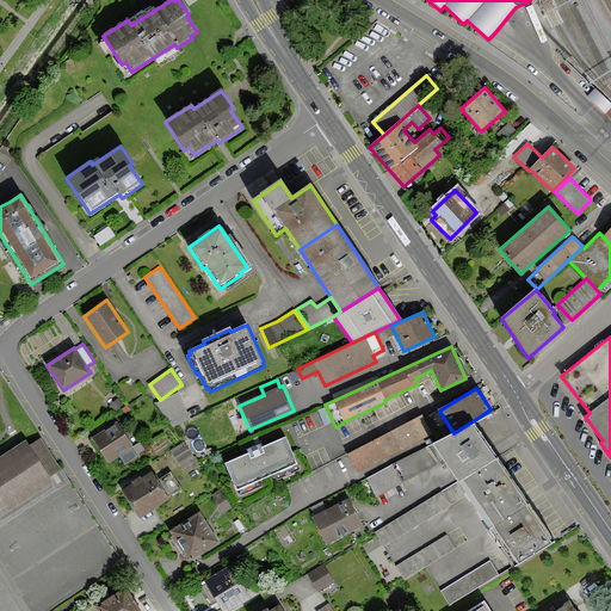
[(177,393),(155,403),(174,426),(190,419),(177,393)]
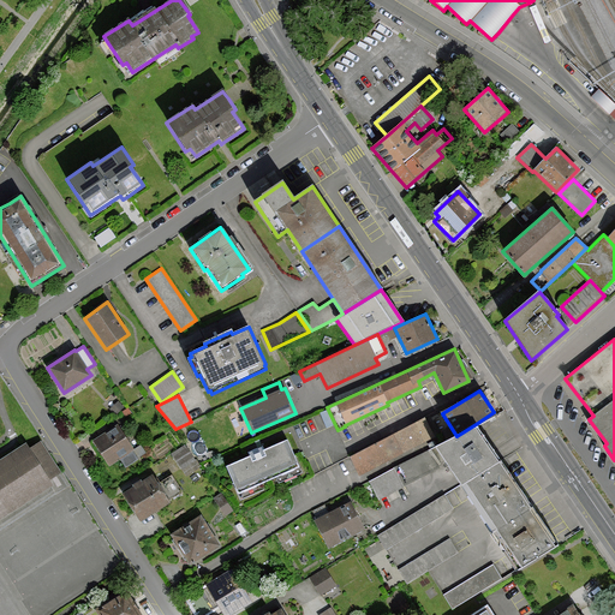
[(124,407),(118,402),(109,411),(115,416),(124,407)]
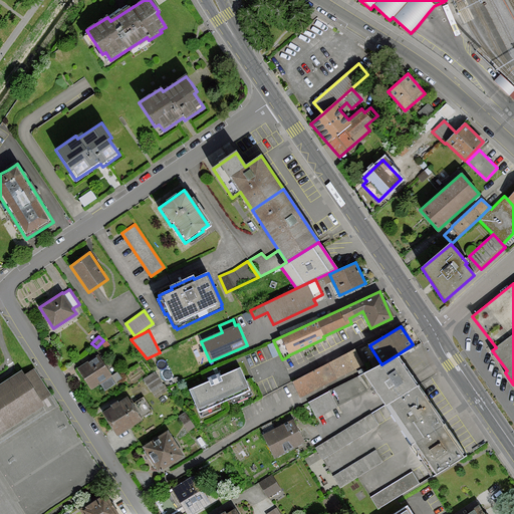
[(354,349),(293,381),(301,398),(363,365),(354,349)]
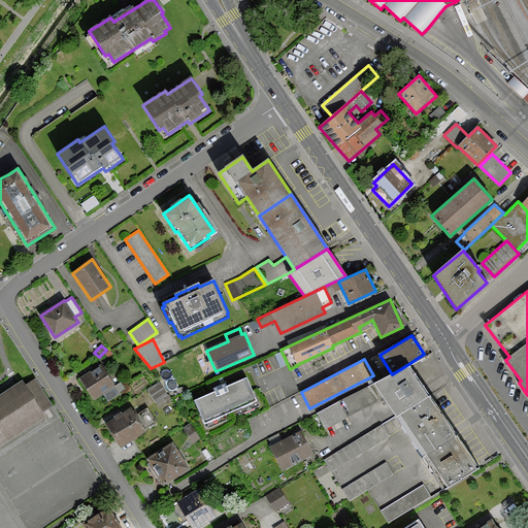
[(100,364),(79,378),(94,399),(102,393),(107,400),(118,394),(112,387),(114,386),(100,364)]
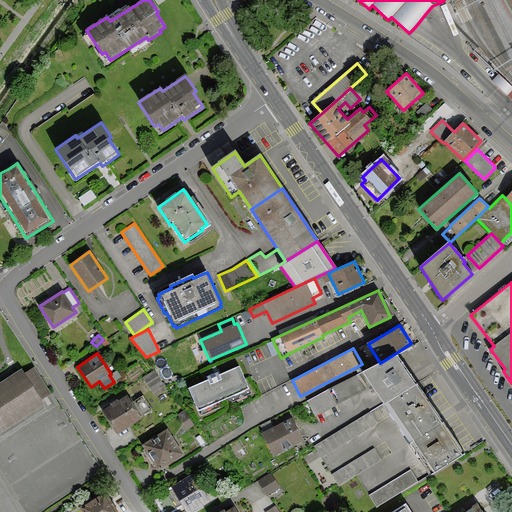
[(414,379),(396,353),(380,363),(365,373),(382,400),(414,379)]
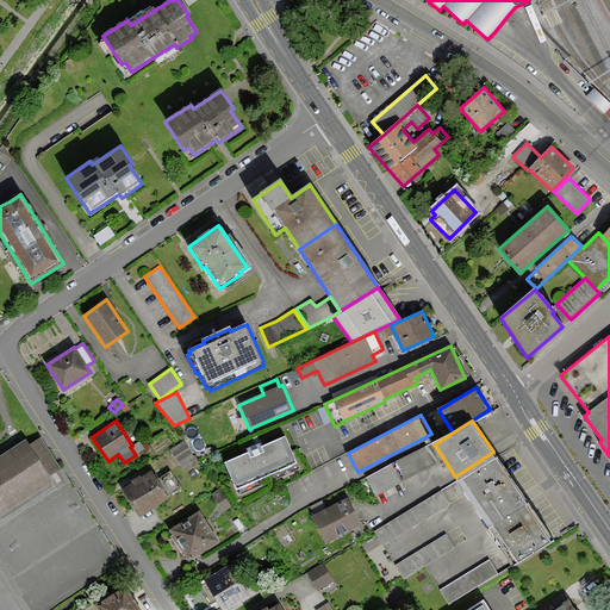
[(248,452),(224,462),(234,485),(235,484),(237,489),(293,464),(292,460),(294,459),(284,436),(261,447),(260,443),(247,449),(248,452)]
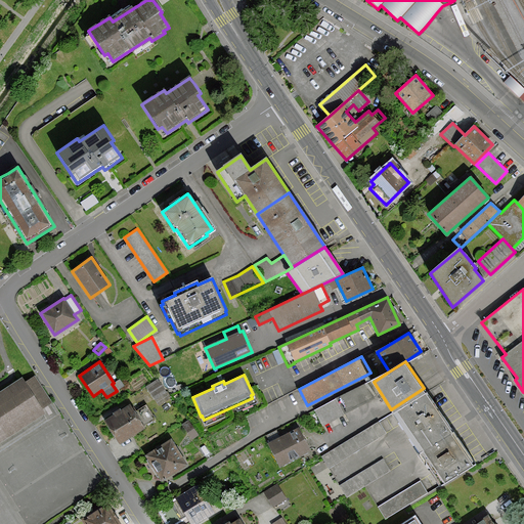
[(0,442),(45,413),(42,408),(52,402),(34,376),(25,382),(22,378),(0,391),(0,442)]
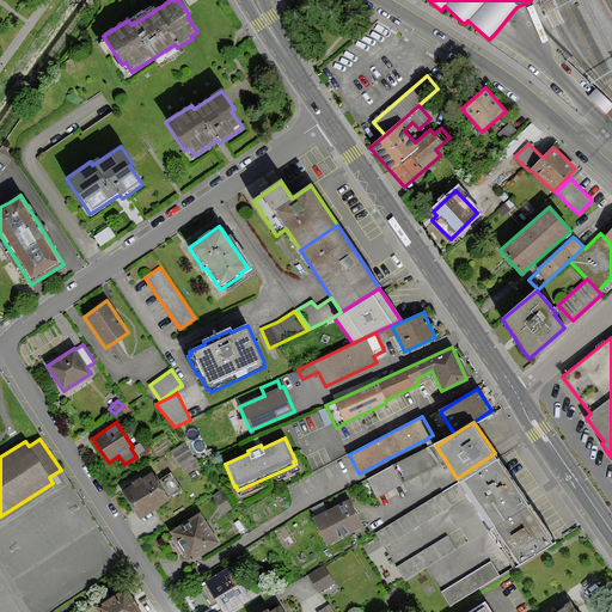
[(184,442),(170,451),(185,473),(199,465),(184,442)]
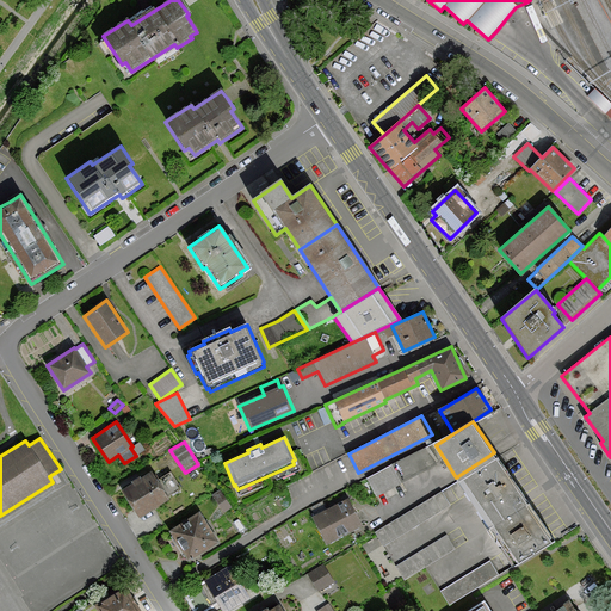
[(426,448),(368,480),(377,497),(436,464),(426,448)]
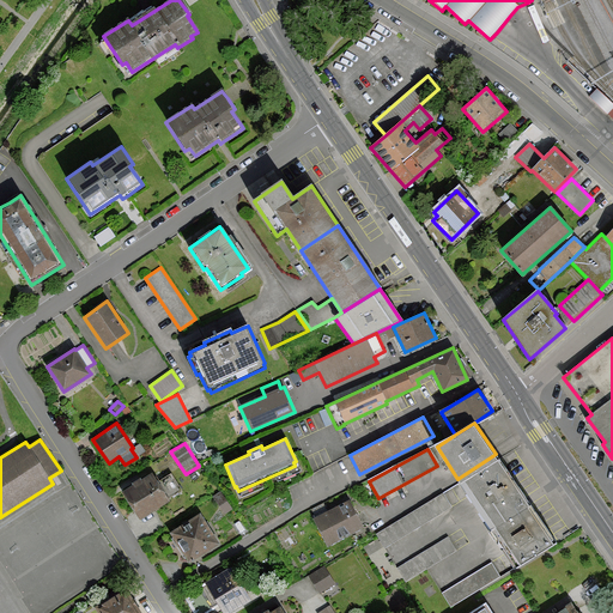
[(527,503),(496,454),(457,479),(489,527),(527,503)]
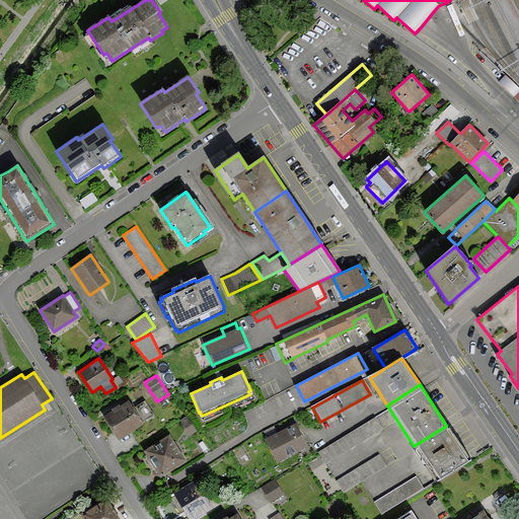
[(129,399),(103,416),(119,440),(142,425),(141,423),(153,415),(144,401),(134,409),(129,399)]
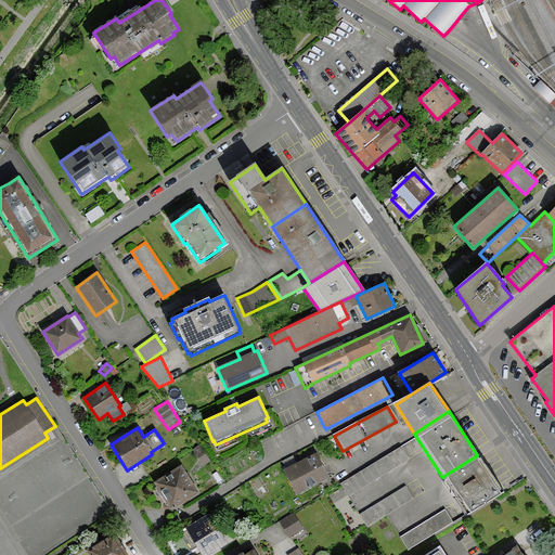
[(401,446),(340,483),(348,495),(409,457),(401,446)]
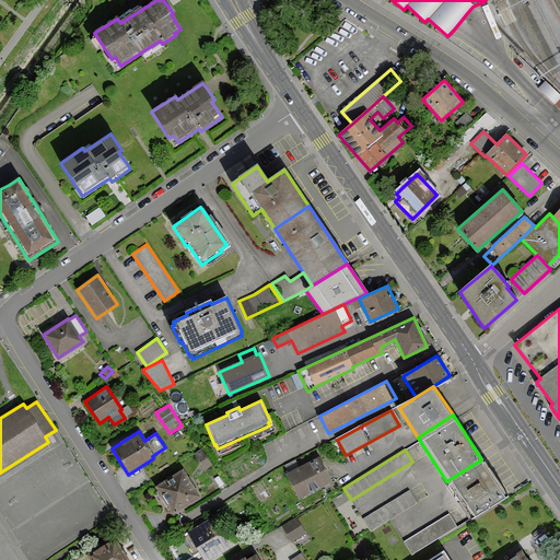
[(318,457),(287,474),(300,498),(331,481),(318,457)]
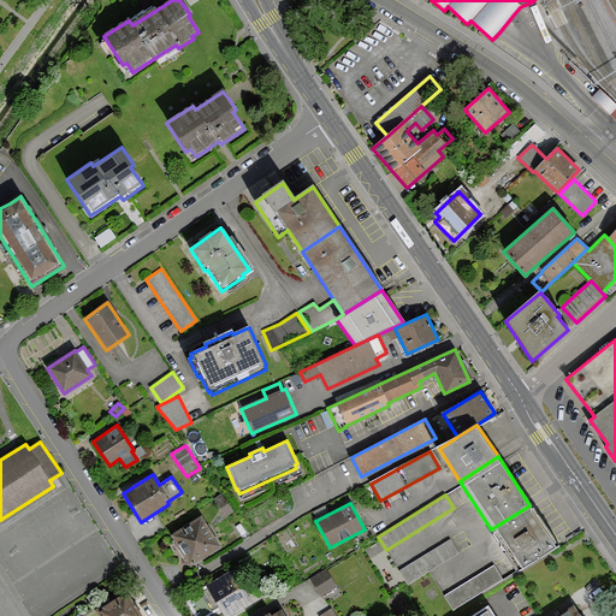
[(556,546),(529,505),(491,529),(517,570),(556,546)]
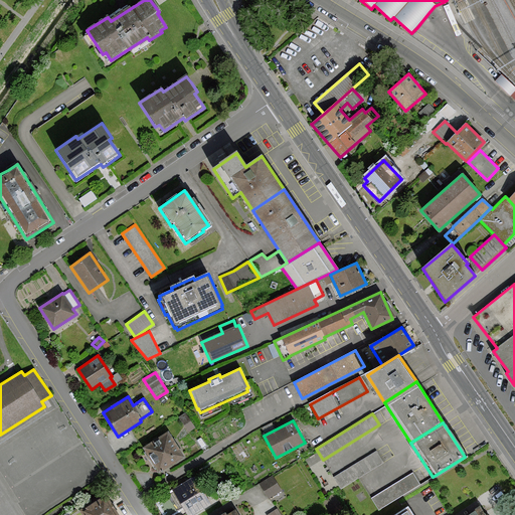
[(144,448),(159,472),(183,456),(168,433),(144,448)]
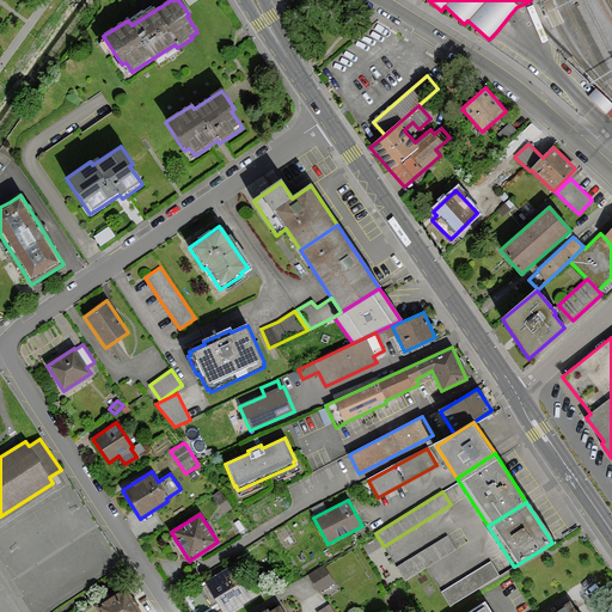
[(447,537),(397,568),(405,580),(426,568),(456,549),(447,537)]
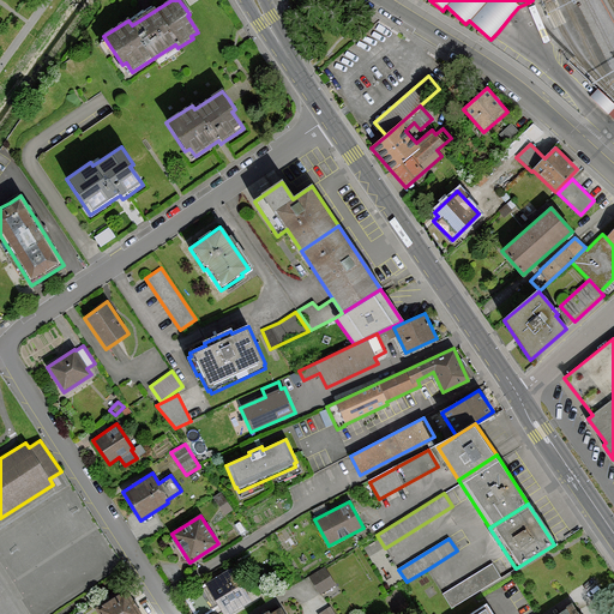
[(500,577),(492,564),(443,594),(451,607),(500,577)]
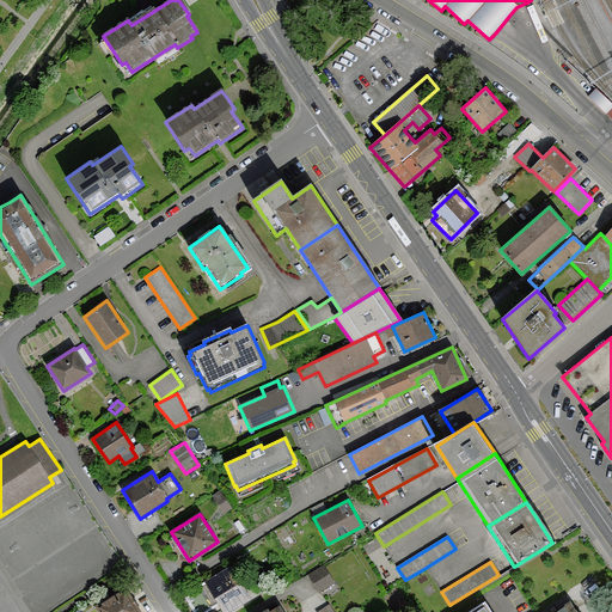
[(319,591),(336,581),(325,563),(310,571),(319,591)]
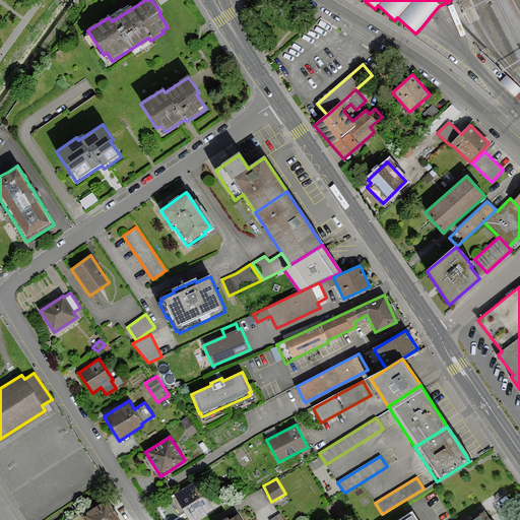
[(195,481),(175,494),(191,519),(194,519),(212,509),(195,481)]
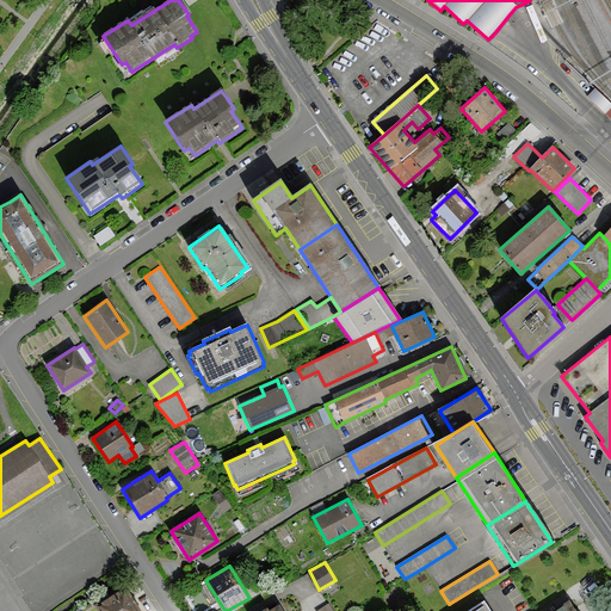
[(140,610),(124,586),(96,605),(99,610),(140,610)]
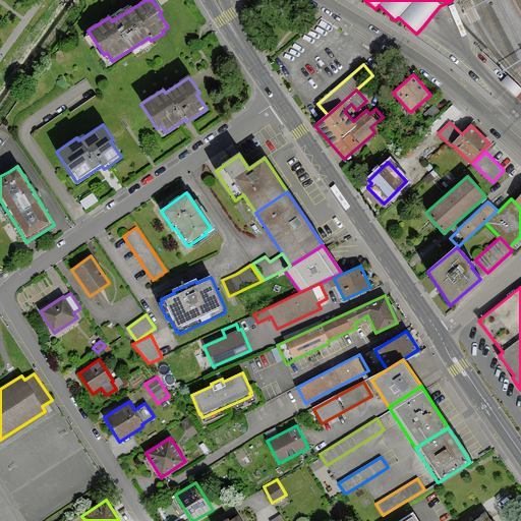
[(489,520),(484,512),(470,520),(489,520)]
